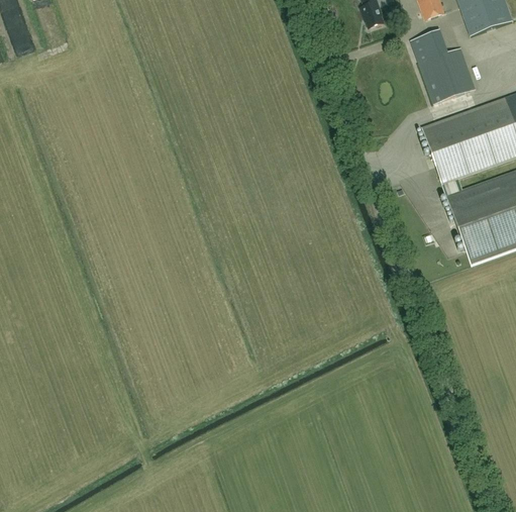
[(362,0),(364,4),(359,5),(363,13),(368,26),(382,21),(380,13),(376,0),(362,0)]
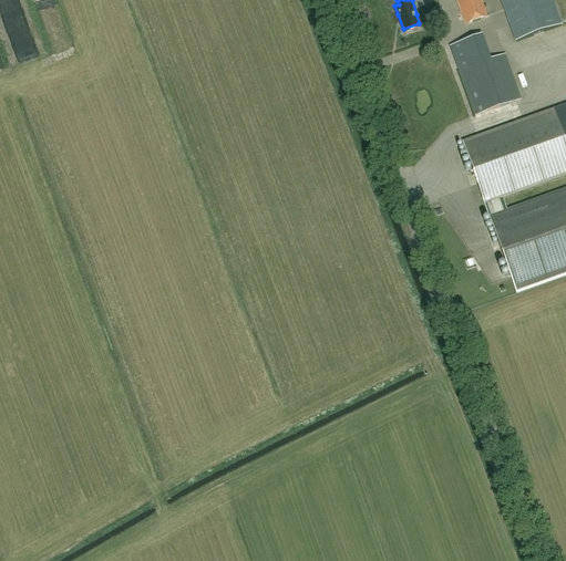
[(458,0),(464,20),(487,12),(482,0),(458,0)]
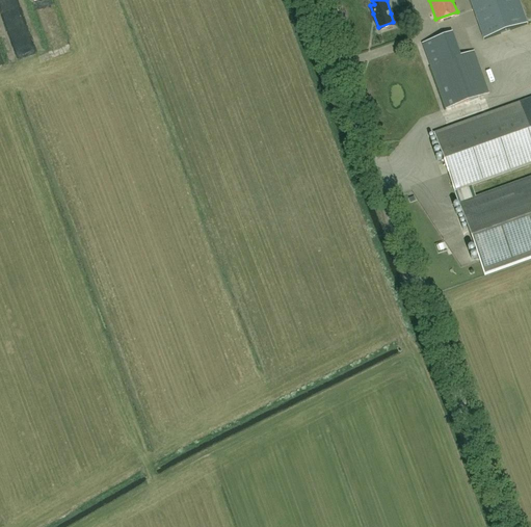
[(471,0),(483,35),(526,20),(519,0),(471,0)]
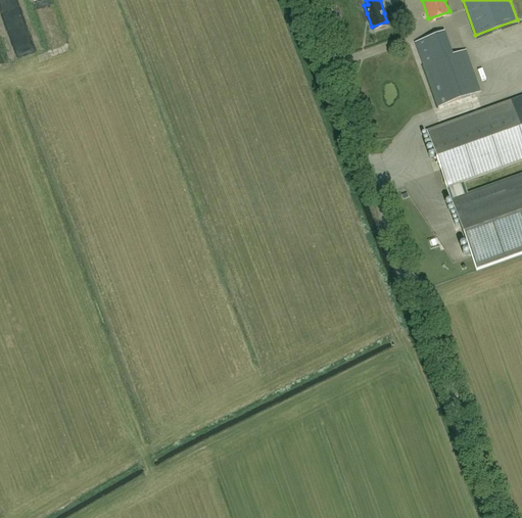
[(452,50),(446,36),(439,39),(436,30),(414,38),(422,60),(437,102),(479,87),(465,46),(452,50)]
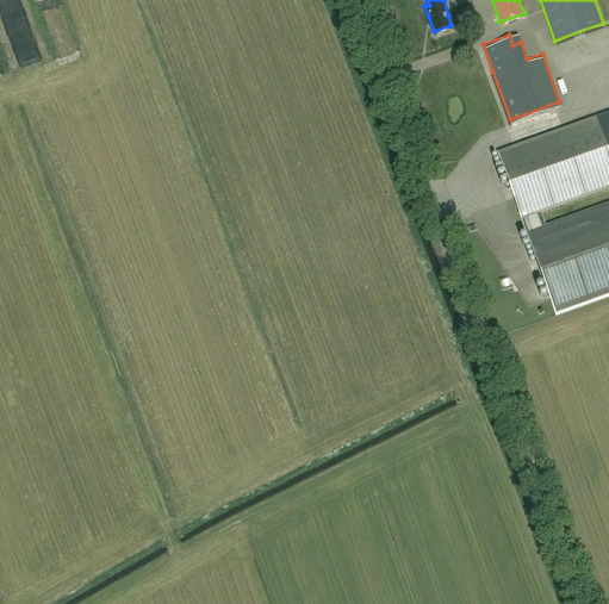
[(513,135),(563,120),(558,106),(509,122),(513,135)]
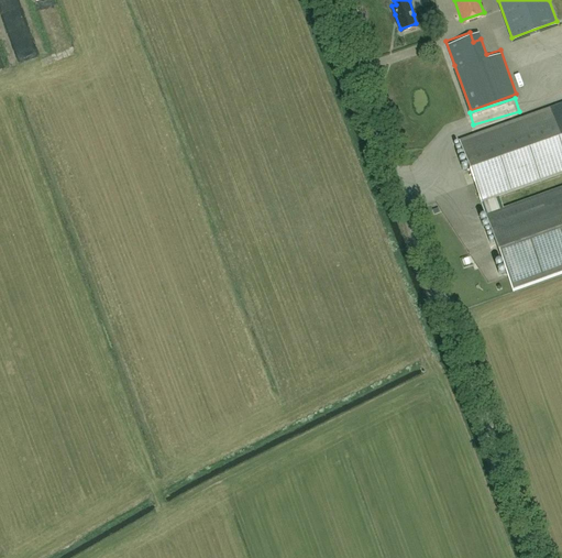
[(561,99),(458,135),(480,199),(561,171),(561,182),(485,210),(511,283),(561,264),(561,99)]
